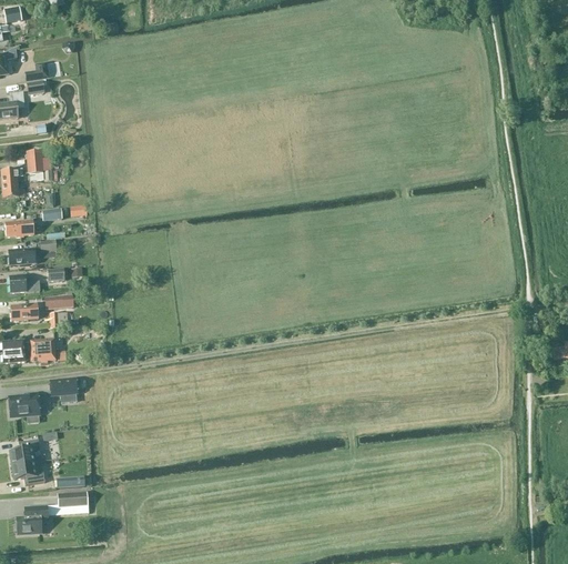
[(0,39),(2,39),(1,31),(14,29),(14,21),(19,21),(19,14),(22,13),(22,7),(7,8),(7,14),(4,14),(6,23),(0,23),(0,39)]
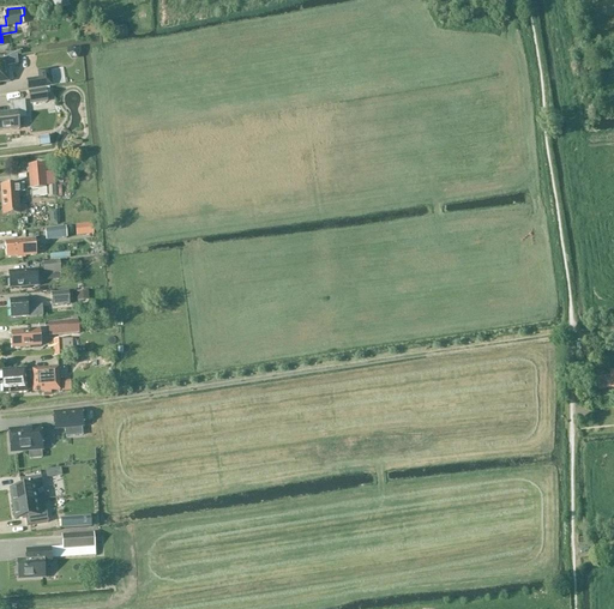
[(0,56),(0,78),(7,78),(6,62),(18,61),(17,53),(4,54),(5,56),(0,56)]
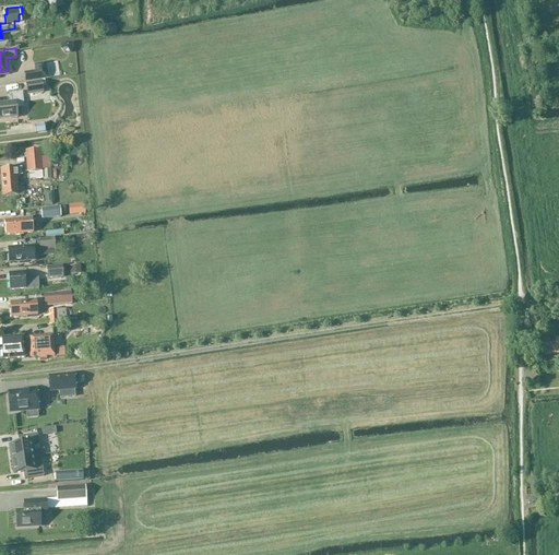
[(24,70),(25,79),(47,75),(45,60),(34,61),(35,68),(24,70)]
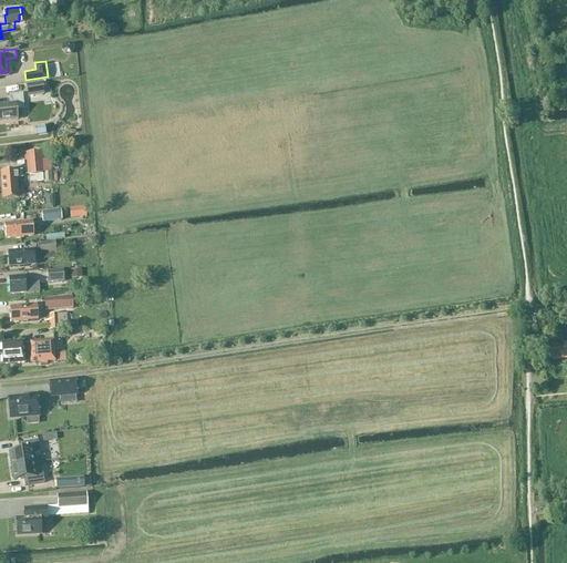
[(27,81),(29,93),(44,91),(42,79),(27,81)]
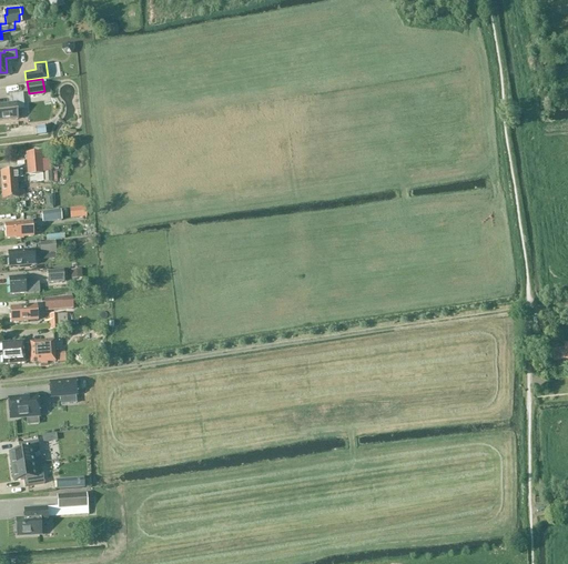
[(0,101),(0,117),(17,116),(16,106),(23,104),(22,90),(8,91),(9,100),(0,101)]
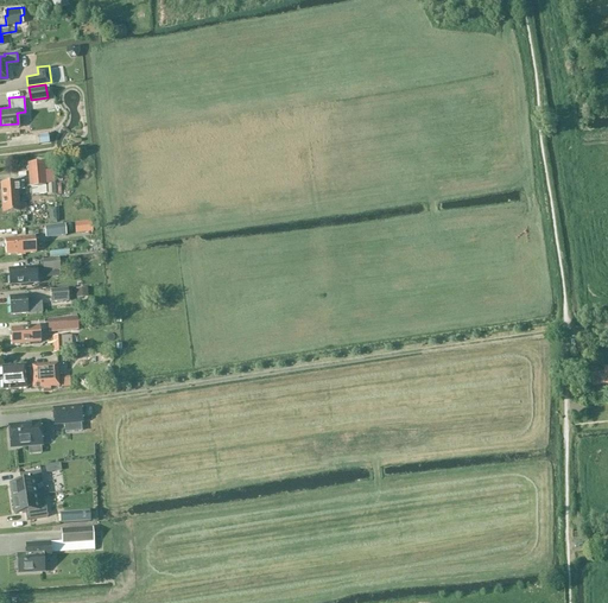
[(49,139),(48,131),(38,132),(39,140),(49,139)]
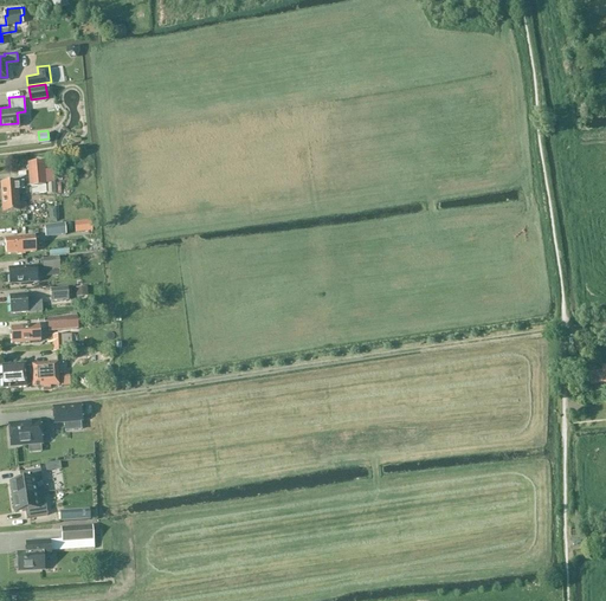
[(46,182),(45,159),(28,160),(31,183),(46,182)]
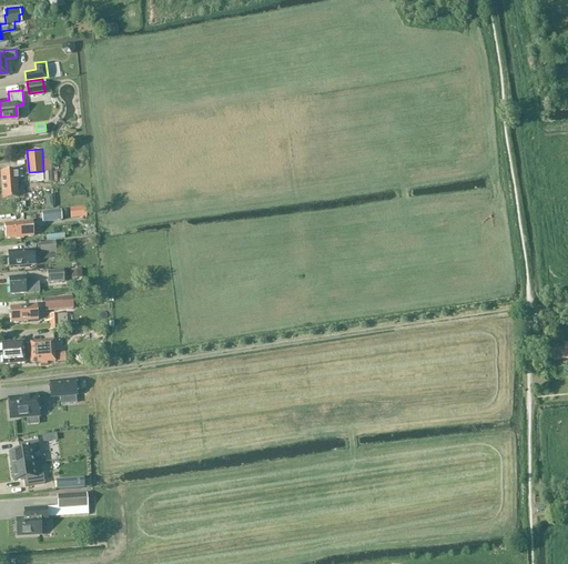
[(1,182),(17,181),(17,174),(22,174),(22,167),(16,167),(0,168),(1,182)]
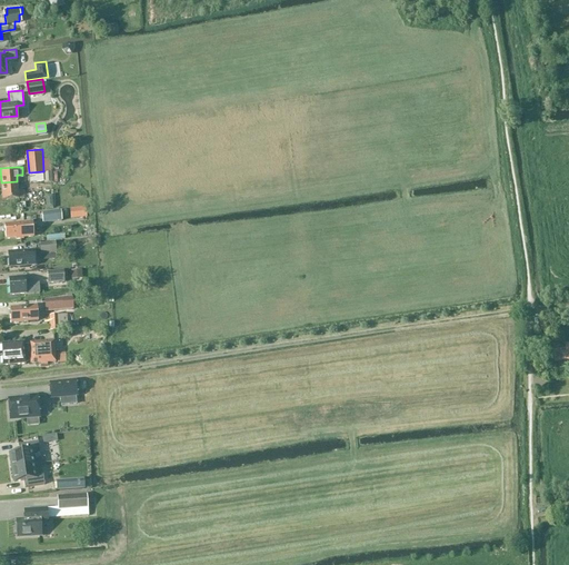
[(45,169),(45,179),(58,179),(58,169),(45,169)]
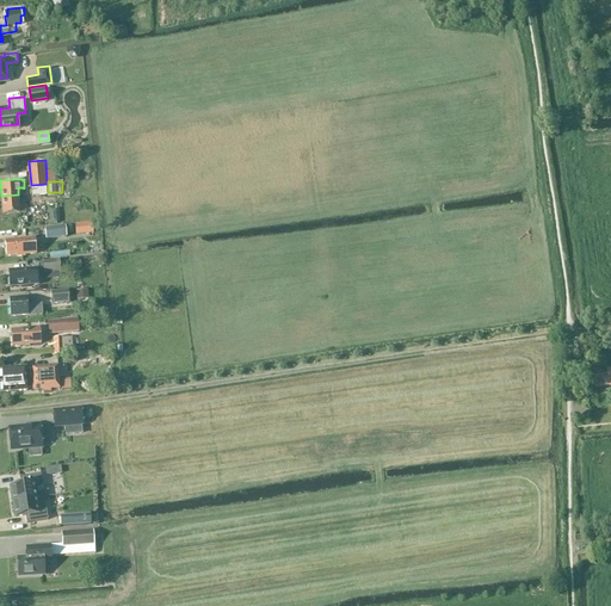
[(18,195),(1,196),(2,211),(19,210),(25,209),(25,201),(19,202),(18,195)]
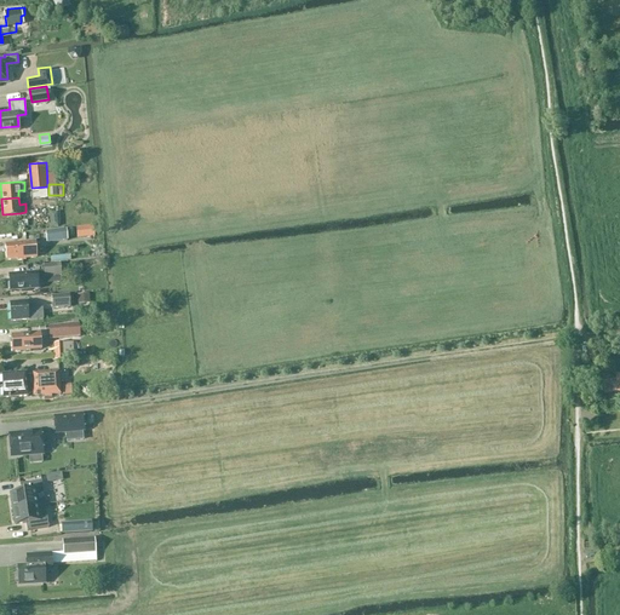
[(47,239),(68,236),(67,225),(45,229),(47,239)]
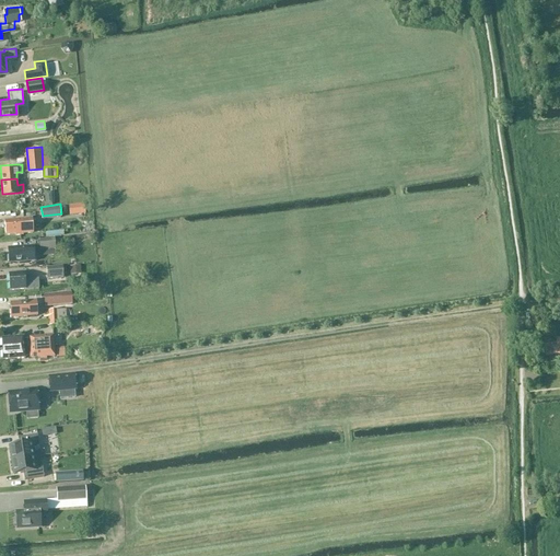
[(32,215),(22,216),(4,218),(6,232),(15,231),(15,232),(34,230),(32,215)]
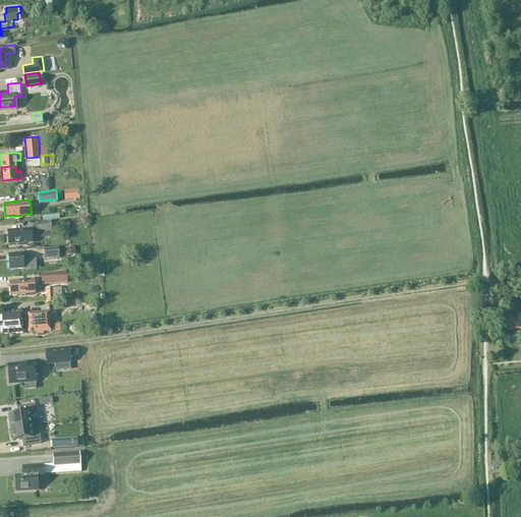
[(51,219),(38,219),(37,220),(38,230),(52,229),(51,219)]
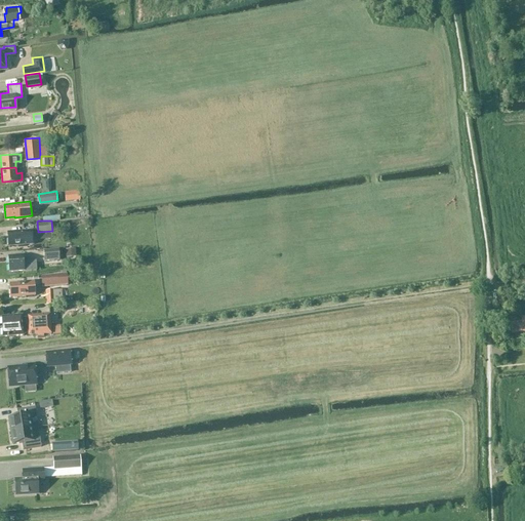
[(32,229),(31,229),(24,229),(7,230),(8,243),(21,242),(21,243),(33,242),(32,229)]
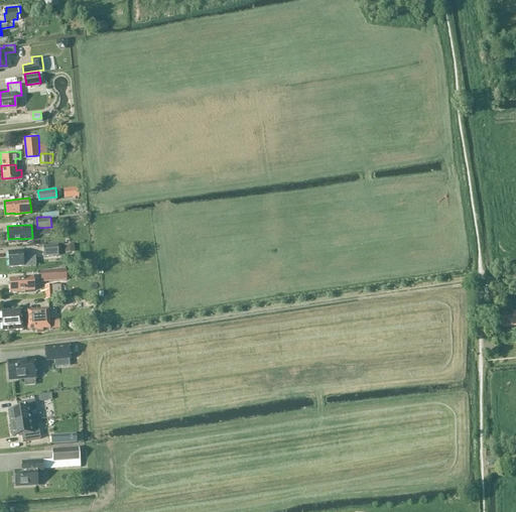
[(66,242),(66,250),(75,249),(75,241),(66,242)]
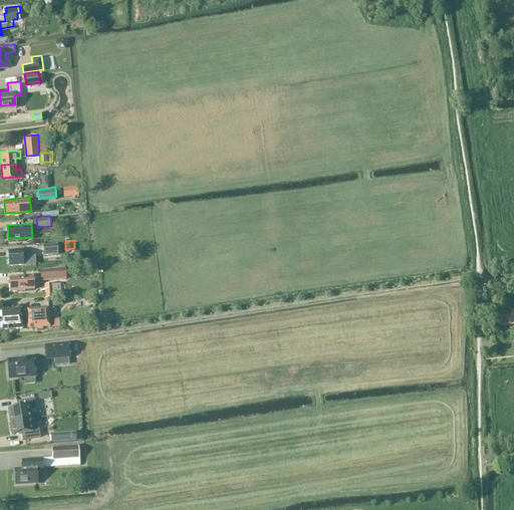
[(43,243),(44,253),(58,252),(57,241),(43,243)]
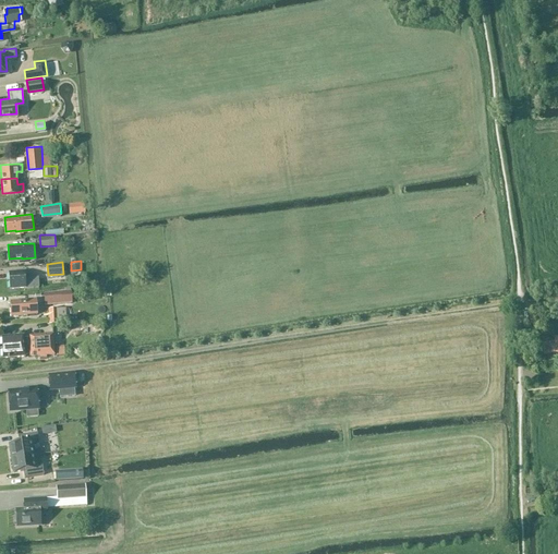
[(38,275),(33,275),(25,276),(24,268),(8,269),(9,286),(25,285),(25,286),(39,285),(38,275)]
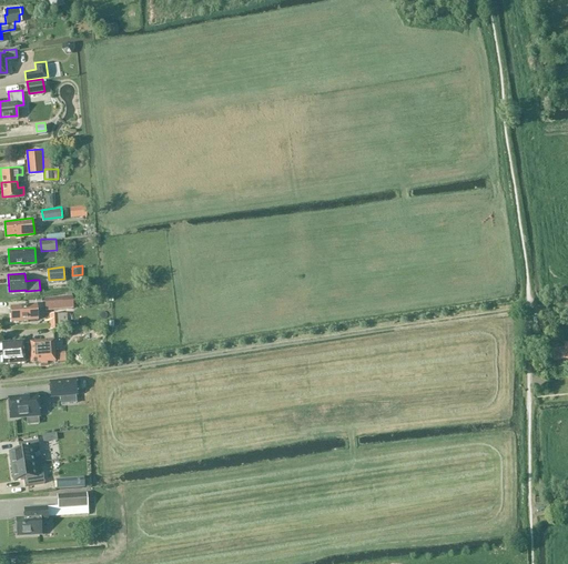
[(11,303),(12,318),(28,316),(38,316),(37,302),(11,303)]
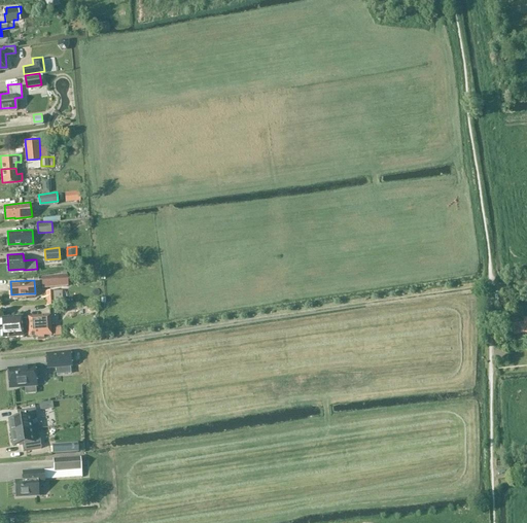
[(46,289),(46,303),(62,302),(61,291),(55,291),(55,288),(46,289)]
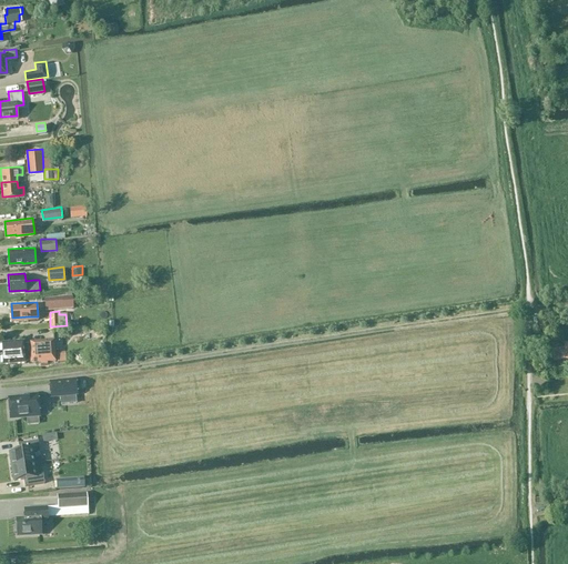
[(66,349),(56,350),(54,338),(29,339),(29,341),(24,341),(23,339),(1,340),(3,362),(26,361),(26,359),(30,358),(30,360),(66,358),(66,349)]
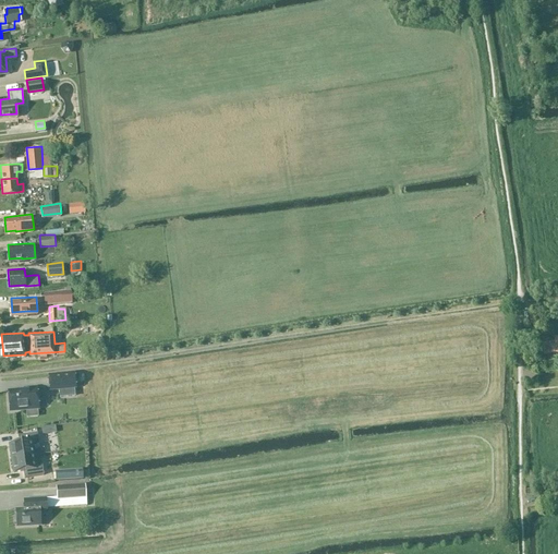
[(557,333),(555,334),(555,338),(543,339),(544,350),(557,348),(557,333)]
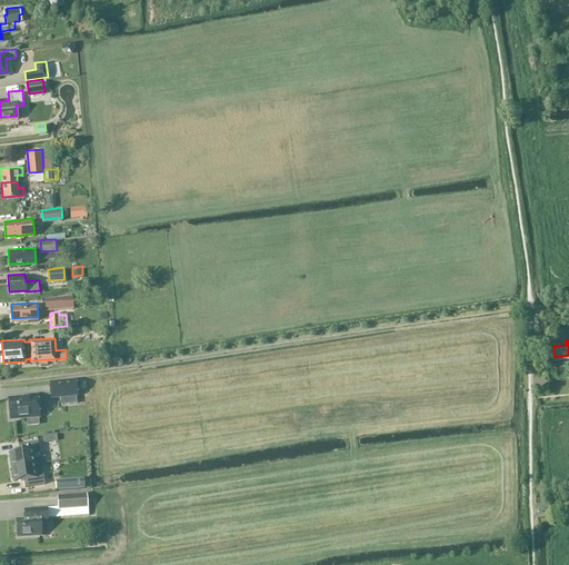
[(76,377),(49,379),(50,395),(77,393),(76,377)]
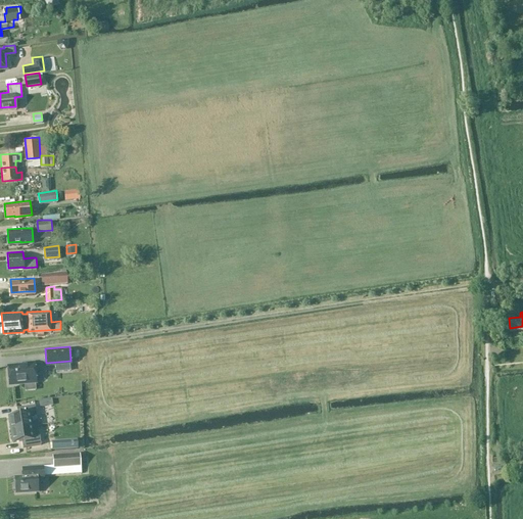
[(22,363),(7,364),(9,382),(36,379),(34,360),(22,361),(22,363)]
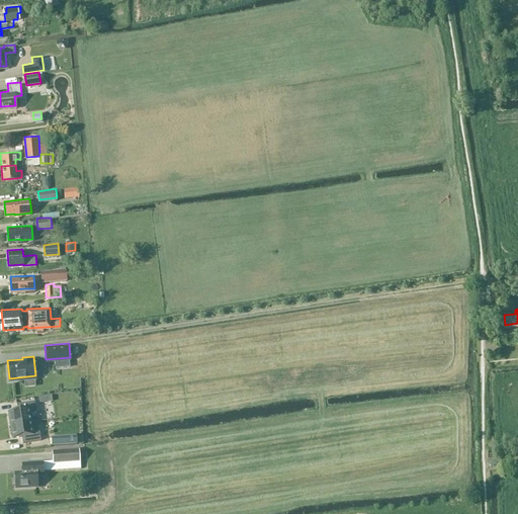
[(7,409),(9,422),(37,418),(34,399),(16,402),(17,408),(7,409)]
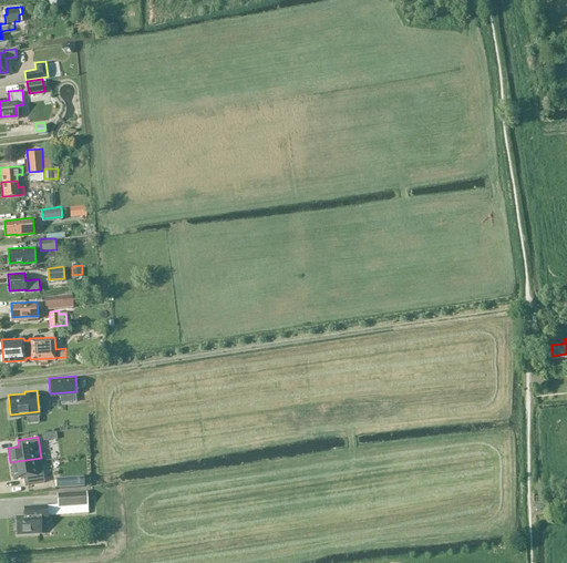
[(41,458),(10,462),(12,477),(23,474),(24,481),(43,479),(41,458)]
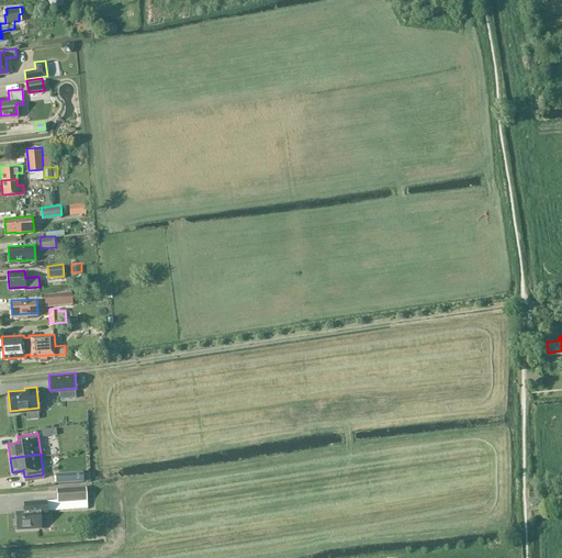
[(55,470),(55,480),(75,479),(74,469),(55,470)]
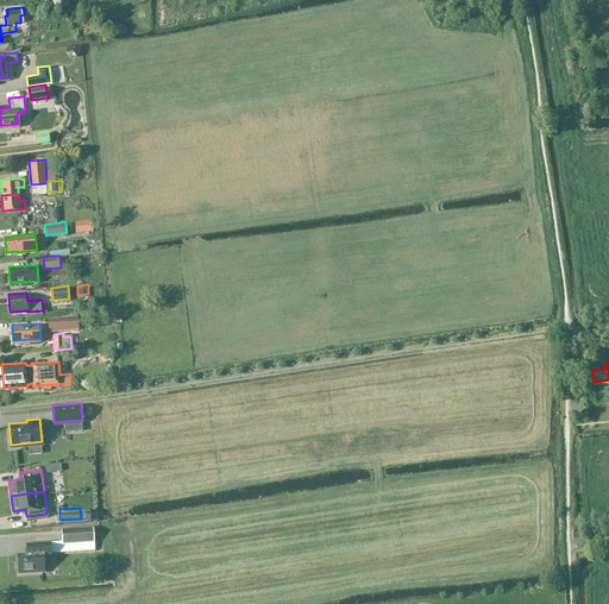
[(62,528),(63,542),(93,541),(92,526),(62,528)]
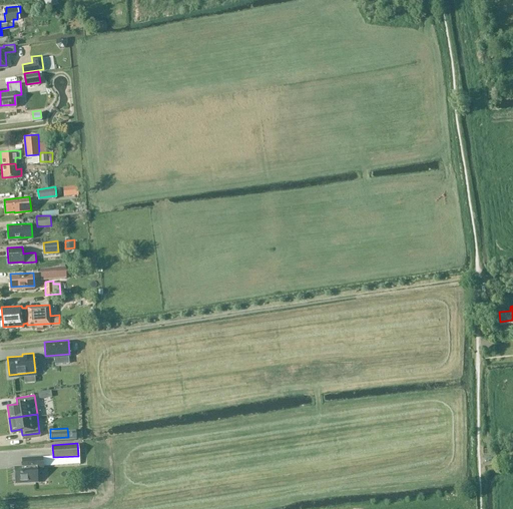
[(15,476),(15,481),(37,479),(36,469),(43,469),(42,455),(22,456),(22,465),(14,465),(14,470),(13,471),(13,475),(15,476)]
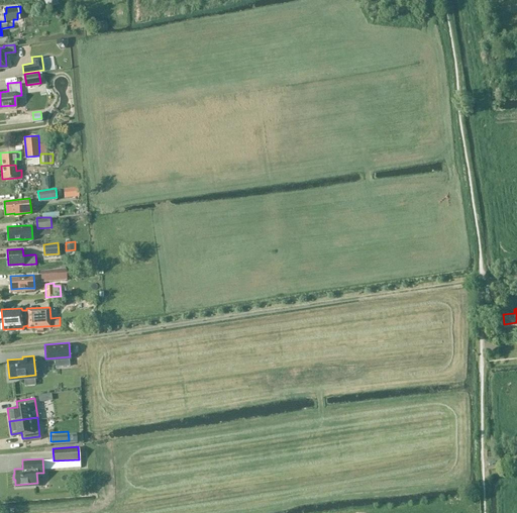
All buildings are outlined.
